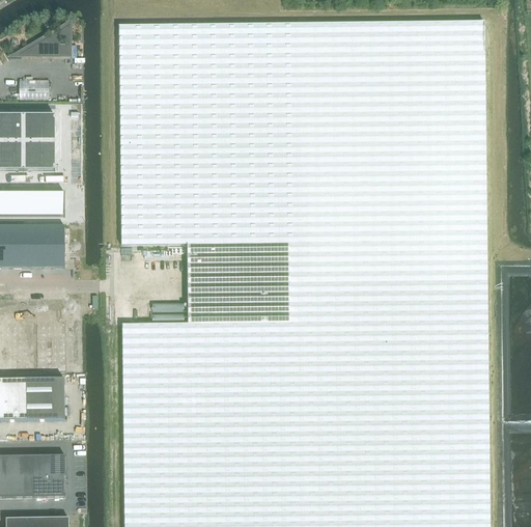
[(490,526),(484,20),(119,24),(121,244),(187,243),(188,322),(122,323),(124,526),(490,526)]
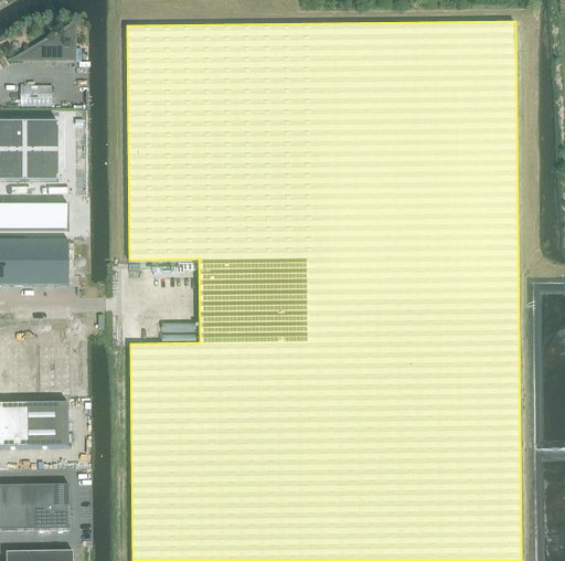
[(39,45),(21,56),(74,57),(74,24),(59,33),(59,36),(53,36),(48,41),(48,45),(39,45)]
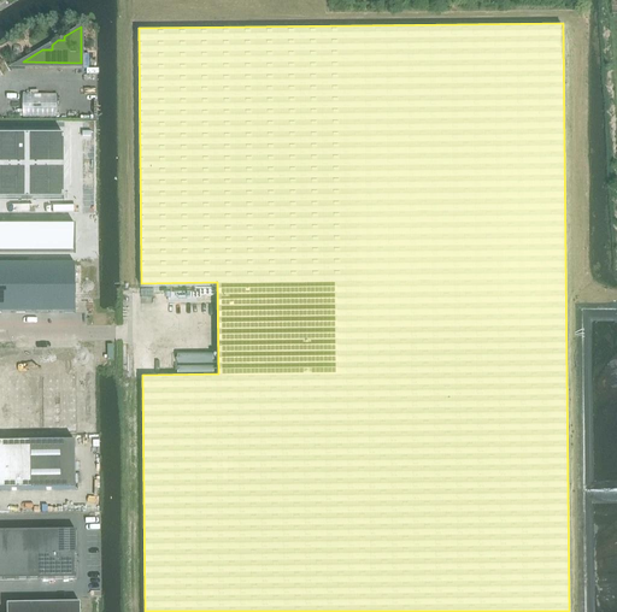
[(64,131),(0,131),(0,195),(64,196),(64,131)]
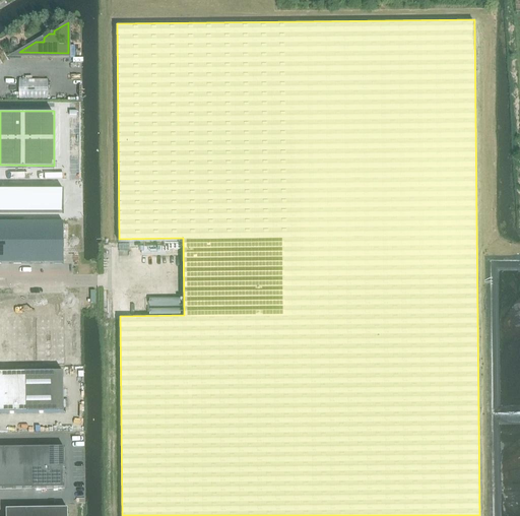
[(64,187),(0,186),(0,208),(63,209),(63,210),(64,210),(64,187)]
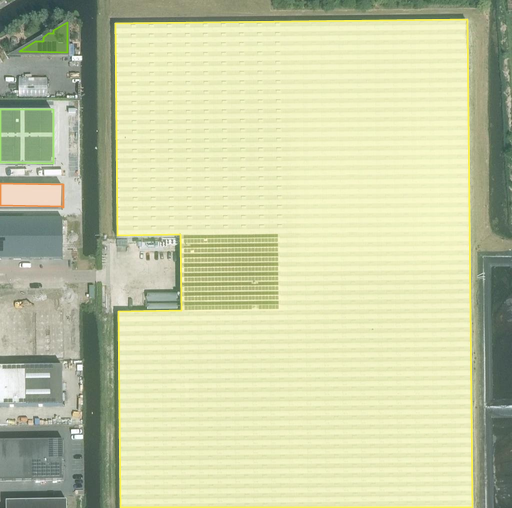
[(63,216),(0,216),(0,256),(62,256),(63,216)]
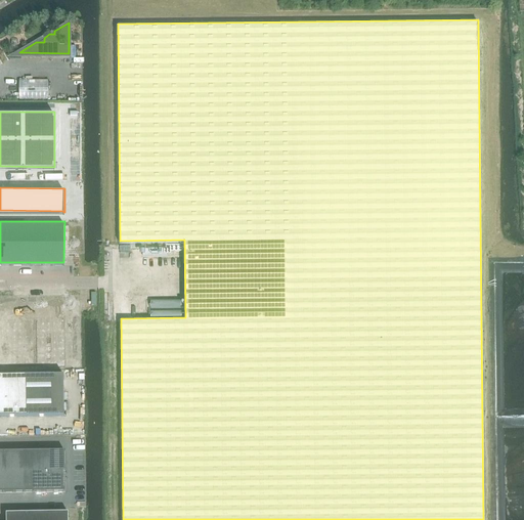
[(178,306),(182,307),(184,295),(173,293),(172,299),(179,300),(178,306)]
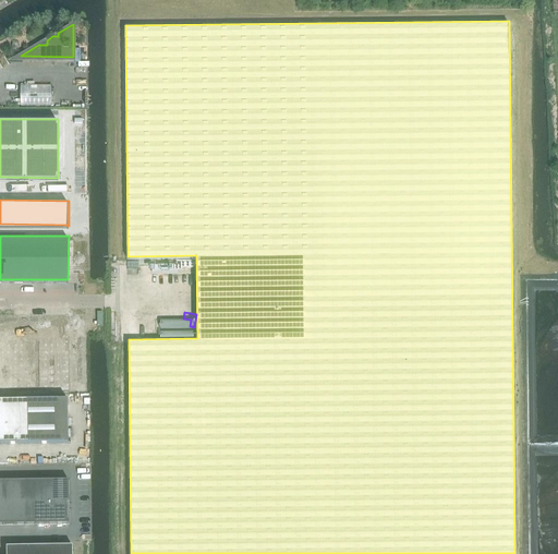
[(65,337),(0,337),(0,385),(67,385),(65,337)]
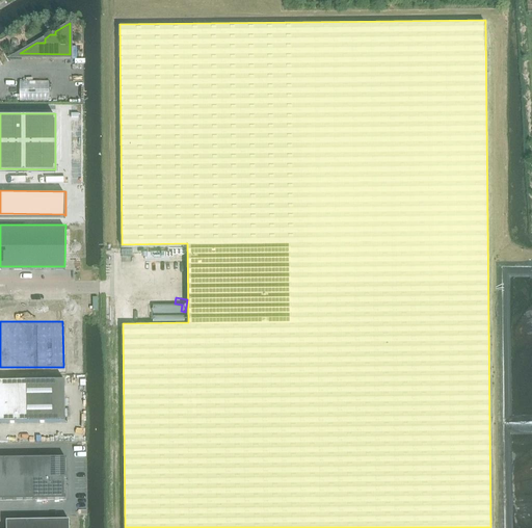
[(0,420),(65,419),(64,377),(0,377),(0,420)]
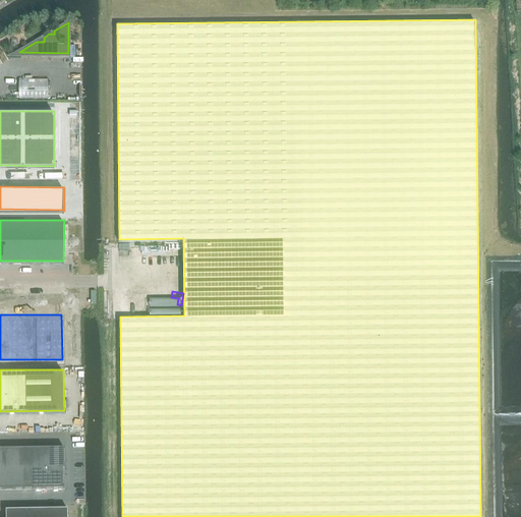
[(0,486),(65,485),(64,445),(0,446),(0,486)]
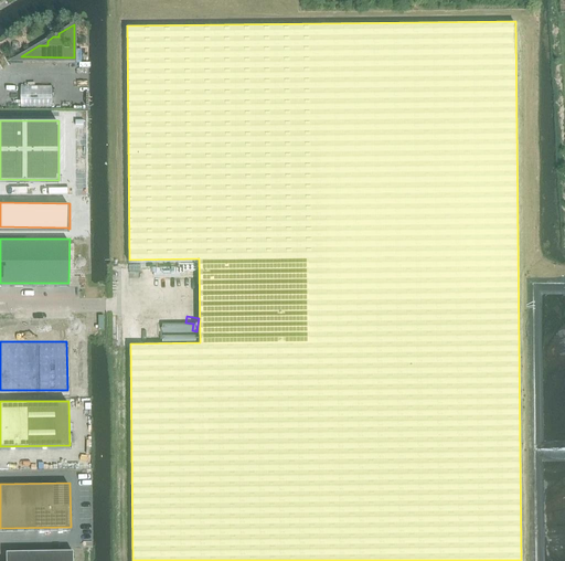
[(73,560),(74,549),(7,550),(7,560),(73,560)]
